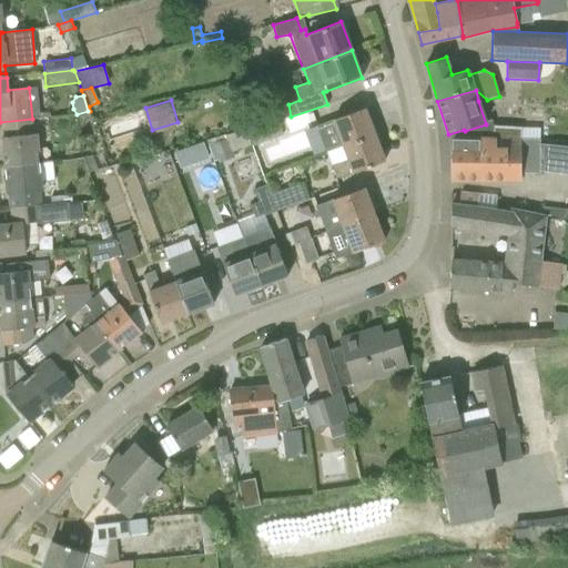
[(342,146),(342,148),(375,135),(365,108),(315,125),(325,152),(342,146)]
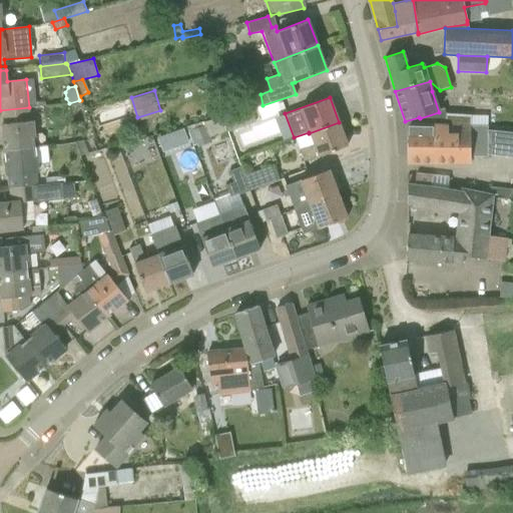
[(221,117),(239,112),(235,100),(218,106),(221,117)]
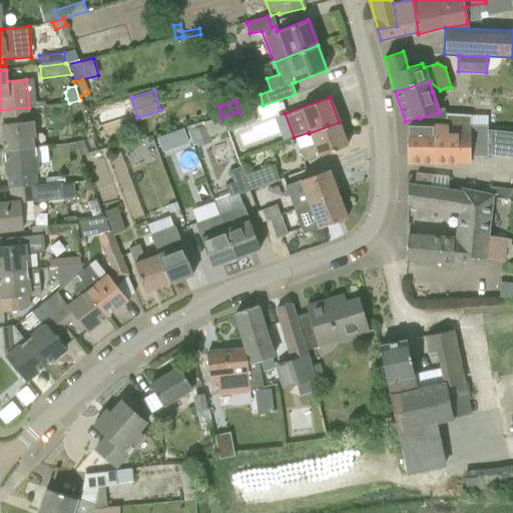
[(29,107),(0,110),(0,111),(4,149),(36,145),(35,136),(33,120),(30,120),(29,107)]
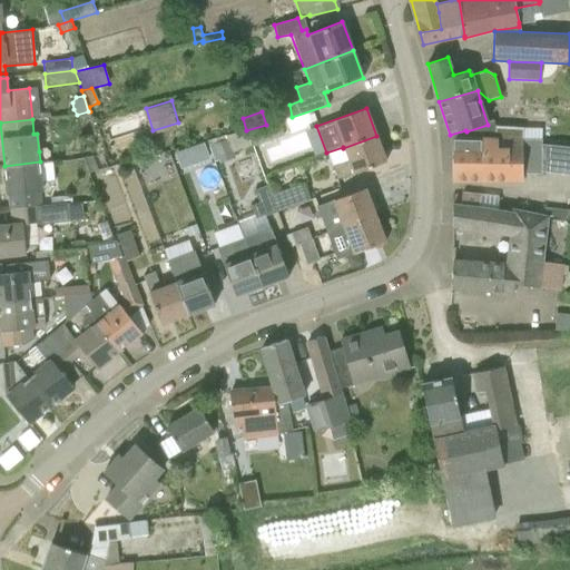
[(266,125),(246,130),(252,147),(283,136),(278,120),(266,125)]
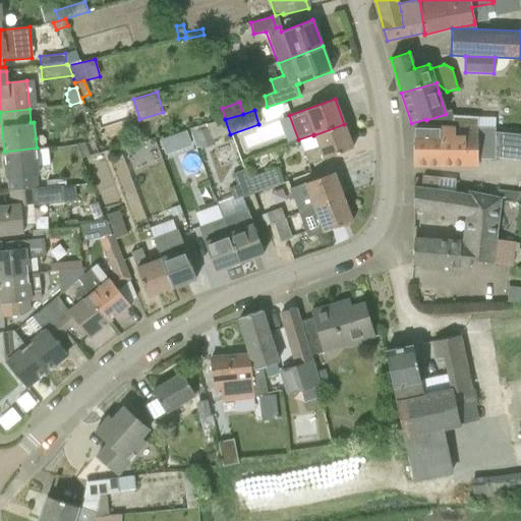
[(452,124),(452,125),(459,126),(477,125),(478,116),(452,115),(452,124)]
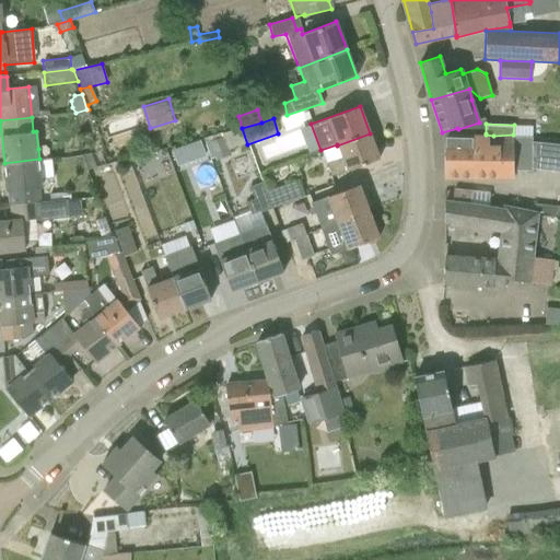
[(380,159),(370,133),(337,146),(341,158),(326,163),(331,176),(347,172),(380,159)]
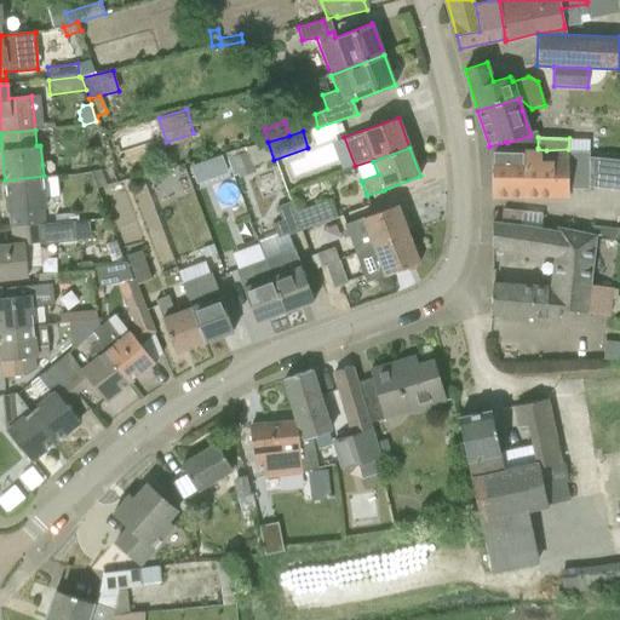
[(589,187),(589,156),(589,151),(568,151),(568,149),(546,150),(538,149),(523,149),(492,150),(492,195),(523,196),(554,196),(554,197),(568,197),(568,191),(589,191),(589,187)]
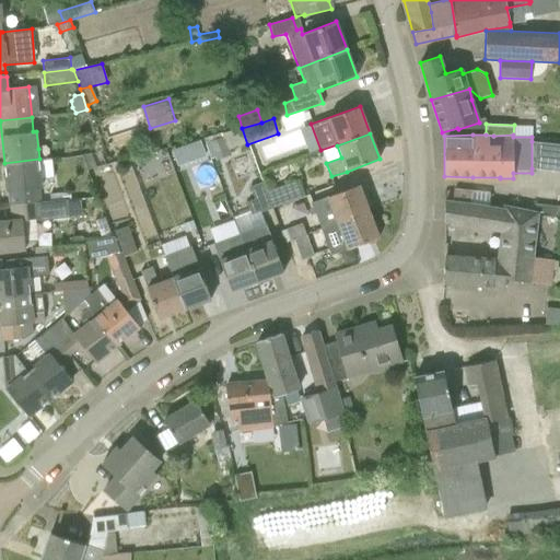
[(231,156),(223,138),(212,142),(220,161),(231,156)]
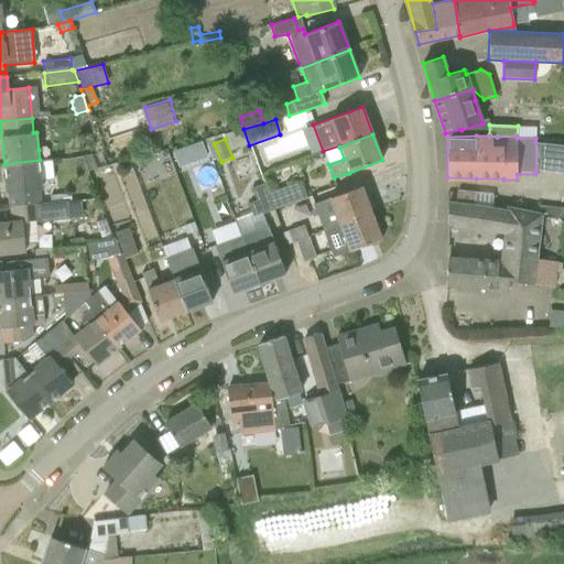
[(209,159),(204,142),(175,152),(181,170),(209,159)]
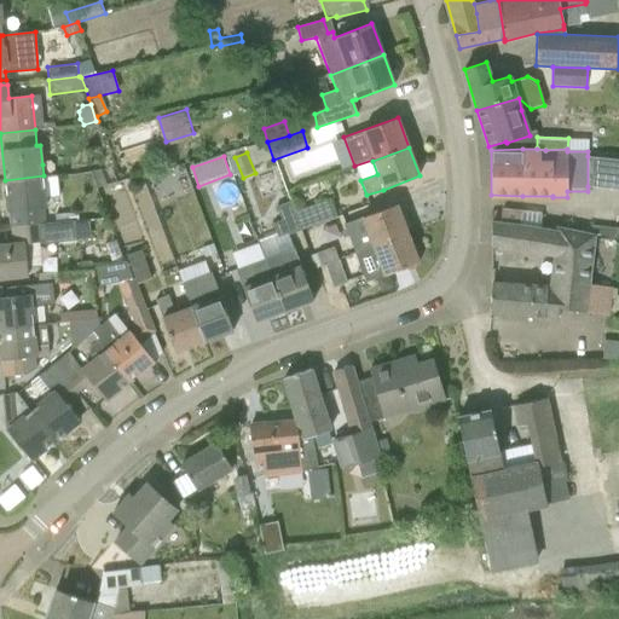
[(618,160),(588,156),(588,186),(618,189),(618,160)]
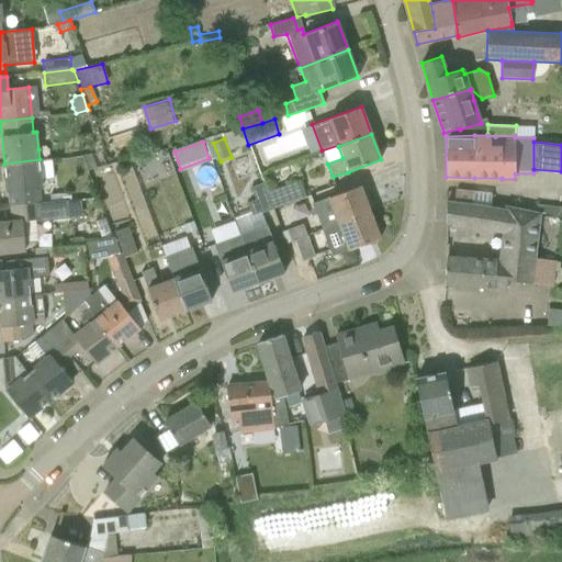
[(9,192),(11,209),(45,204),(45,203),(41,203),(40,188),(43,188),(42,178),(55,177),(54,158),(40,159),(4,164),(8,192),(9,192)]
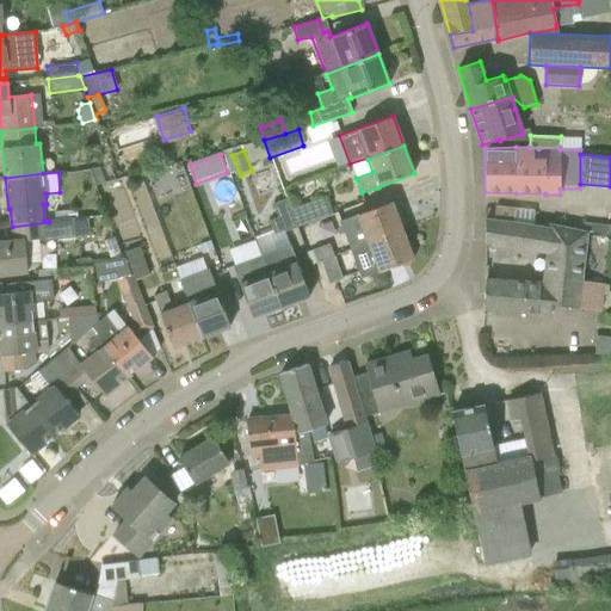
[(326,196),(290,210),(297,227),(332,214),(326,196)]
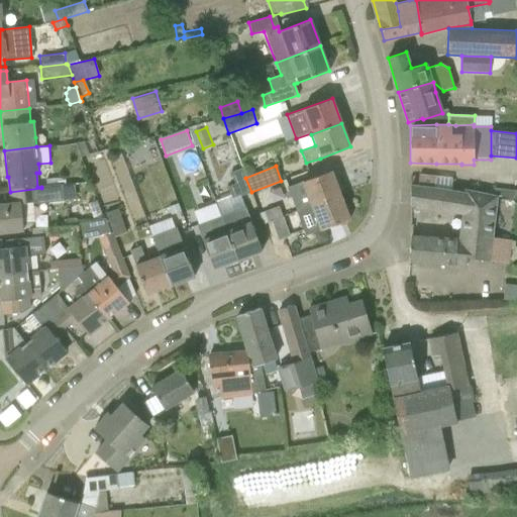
[(251,192),(245,178),(242,168),(230,173),(234,184),(227,187),(231,199),(251,192)]
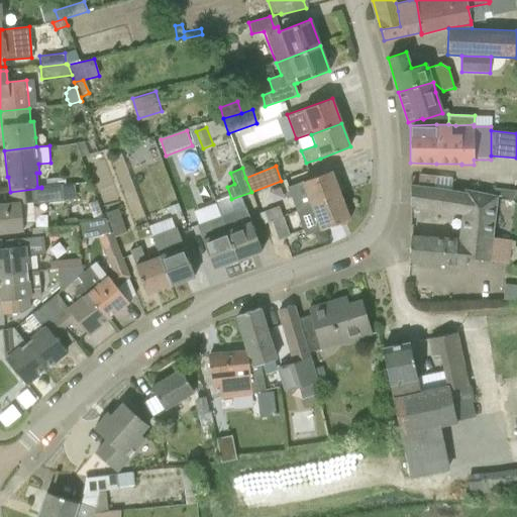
[(331,171),(301,182),(287,187),(296,211),(311,206),(340,195),(331,171)]
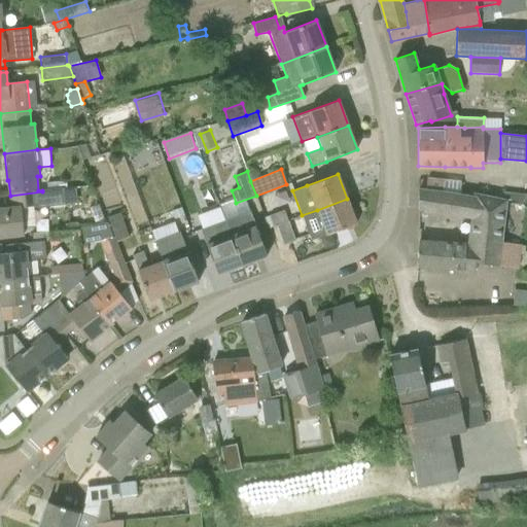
[(423,191),(441,194),(441,191),(443,177),(426,176),(423,191)]
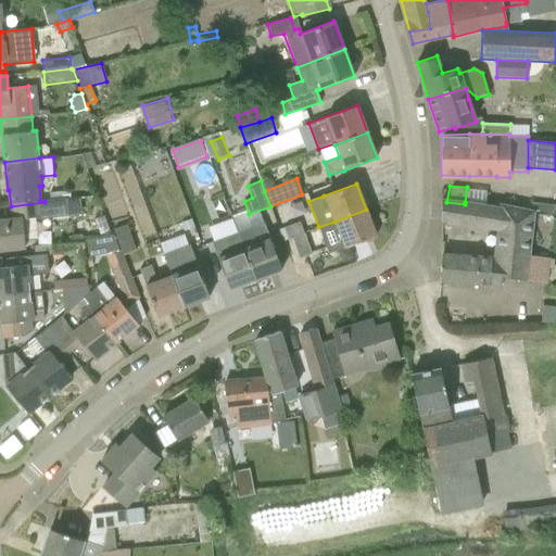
[(119,203),(115,188),(104,191),(112,218),(129,213),(125,201),(119,203)]
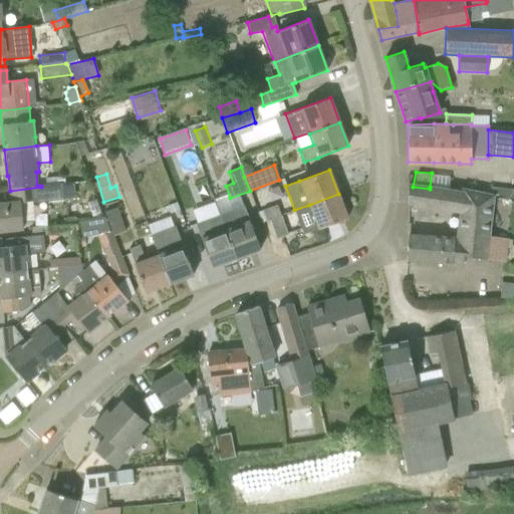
[(56,185),(56,178),(45,179),(46,186),(56,185)]
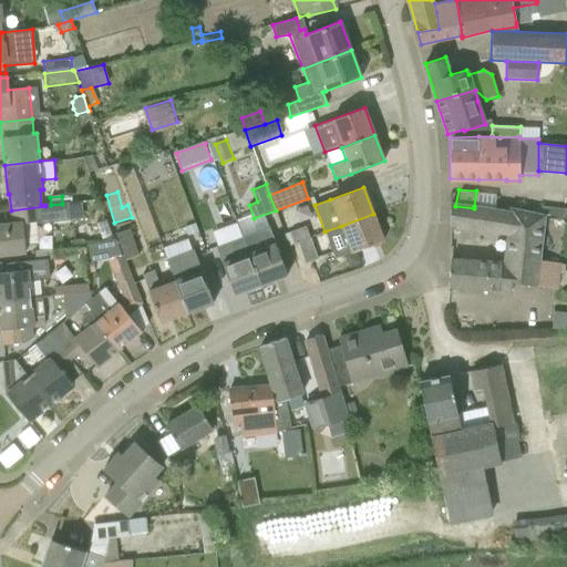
[(51,205),(45,206),(11,210),(12,224),(0,225),(0,254),(26,251),(24,246),(38,245),(34,222),(69,217),(68,203),(62,204),(51,205)]
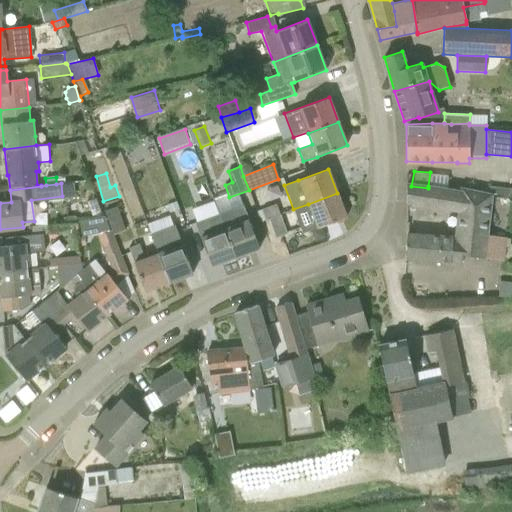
[(460,191),(428,186),(428,188),(411,186),(406,185),(406,202),(457,211),(460,191)]
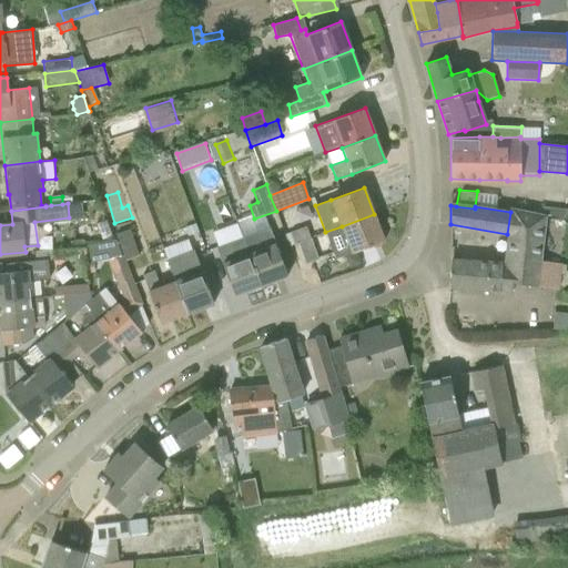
[(501,264),(499,291),(499,293),(513,294),(513,282),(537,286),(557,288),(560,265),(540,261),(545,219),(563,220),(567,210),(567,209),(544,206),(544,215),(510,210),(510,212),(507,234),(504,263),(501,263),(501,264)]
